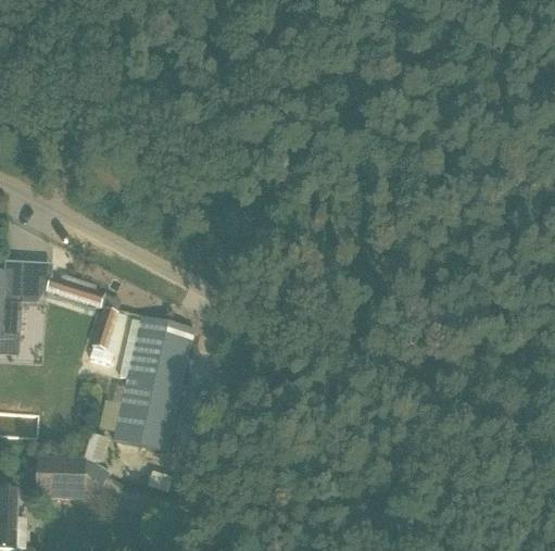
[(0,334),(3,335),(19,335),(20,317),(22,283),(23,261),(4,260),(3,272),(0,272),(0,334)]
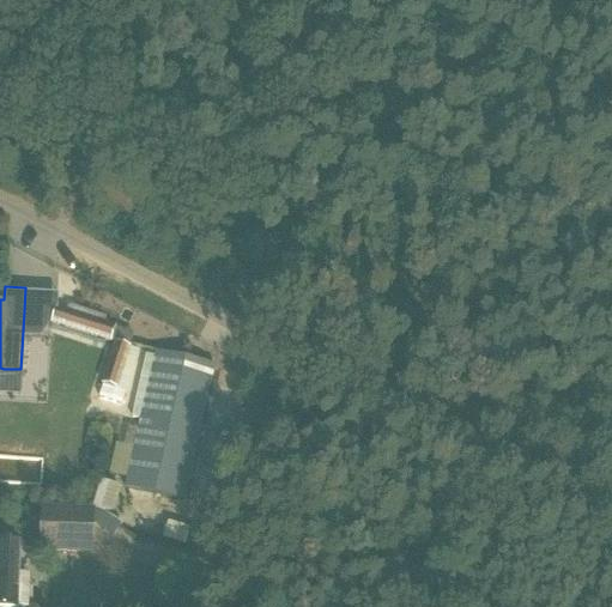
[(131,344),(128,343),(133,329),(55,304),(49,320),(110,339),(111,338),(114,339),(101,381),(117,386),(131,344)]
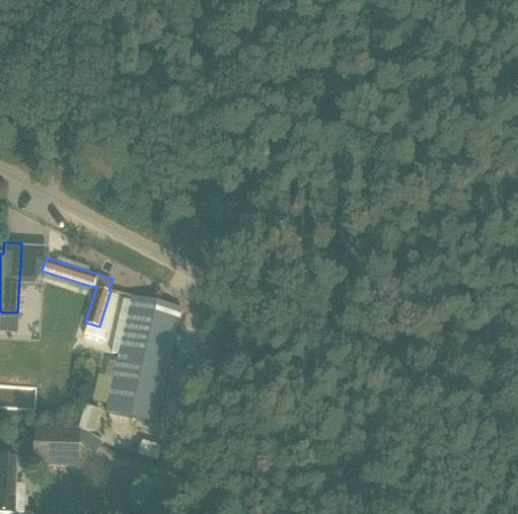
[(180,304),(132,293),(104,409),(153,420),(180,304)]
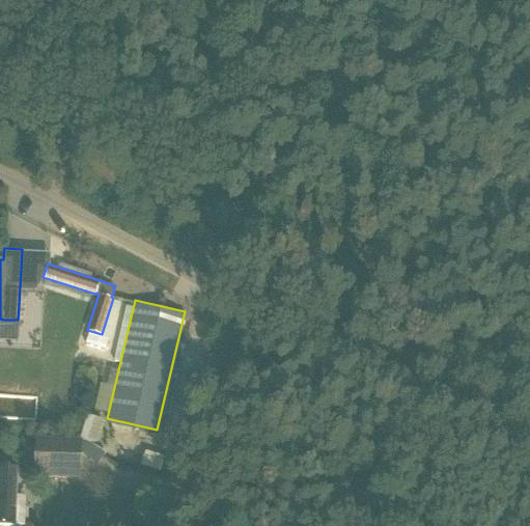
[(104,417),(86,412),(79,436),(98,441),(104,417)]
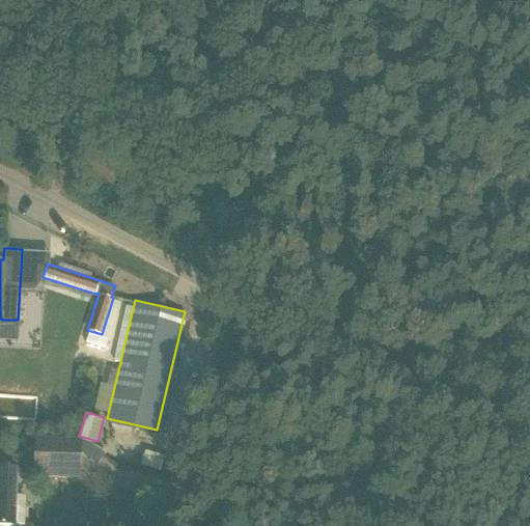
[(80,477),(81,438),(34,436),(34,453),(33,468),(33,475),(80,477)]
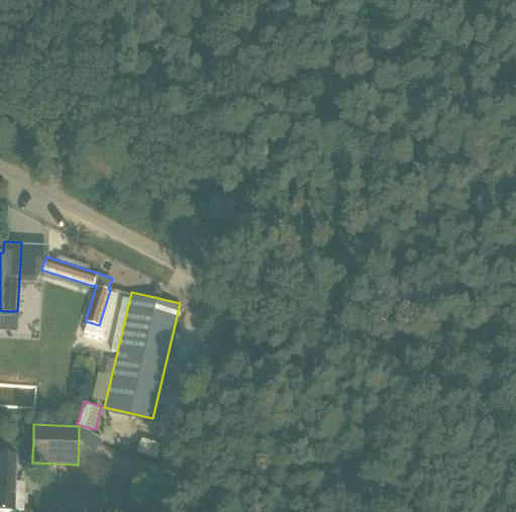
[(137,444),(135,450),(156,456),(160,441),(139,435),(137,444)]
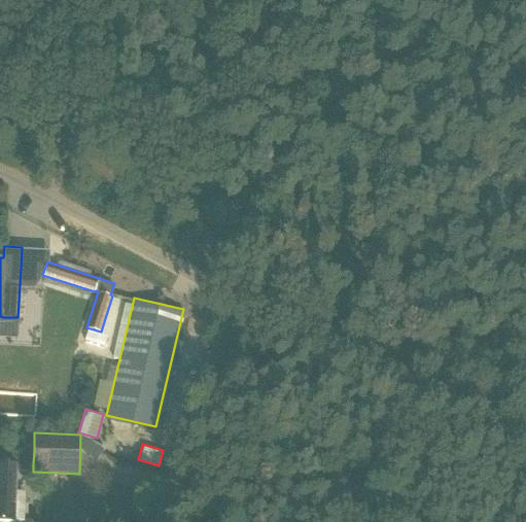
[(0,517),(24,519),(25,501),(14,500),(16,465),(26,466),(27,451),(0,449),(0,517)]
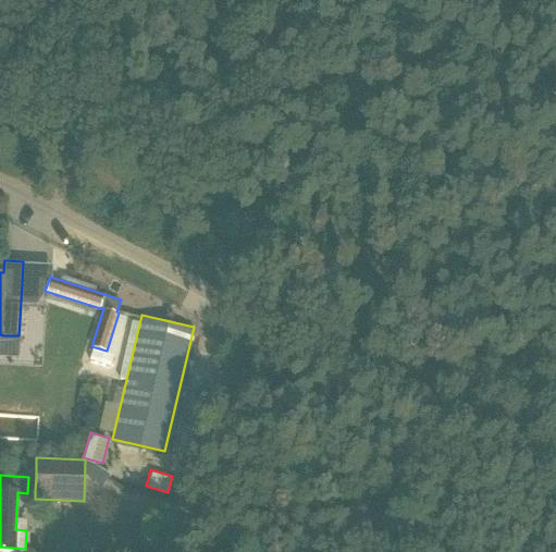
[(192,481),(181,479),(178,488),(188,491),(192,481)]
